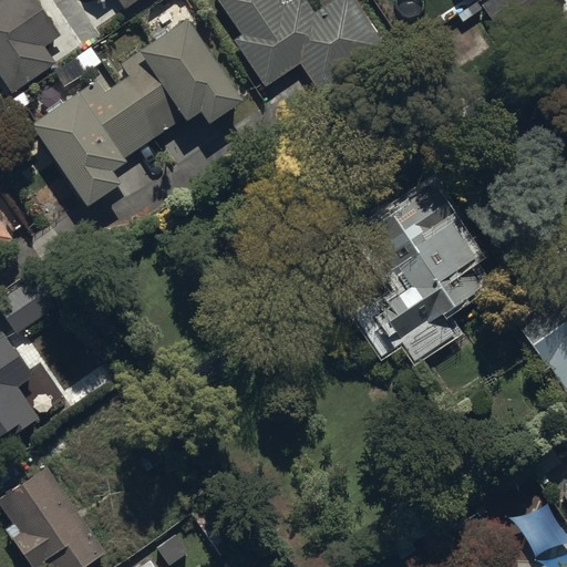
[(35,0),(1,0),(0,1),(0,78),(10,94),(57,63),(45,48),(61,37),(35,0)]
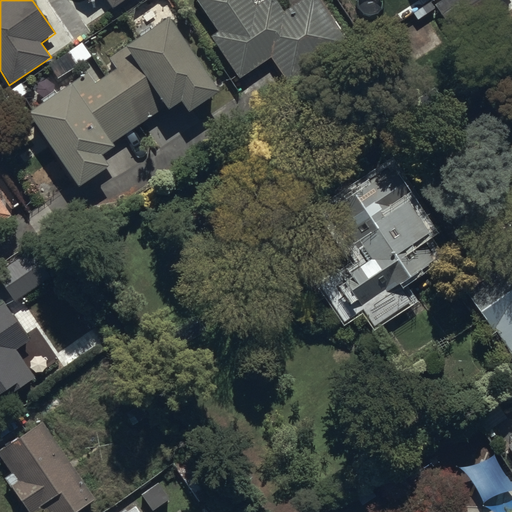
[(87,0),(88,1),(90,0),(103,0),(110,10),(124,0),(87,0)]
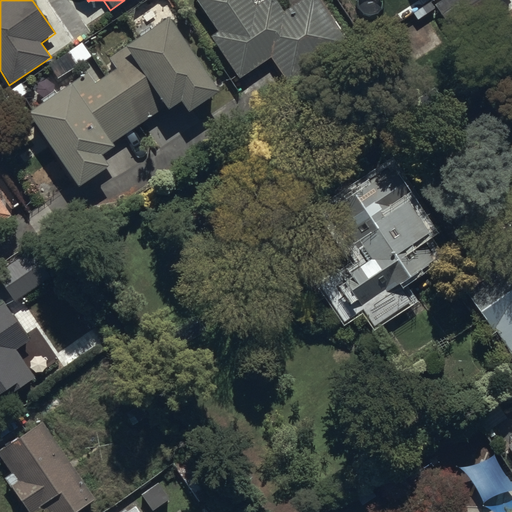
[(251,0),(197,0),(221,31),(210,39),(239,80),(269,58),(291,88),(352,44),(320,0),(300,0),(284,12),(274,0),(268,0),(257,8),(251,0)]
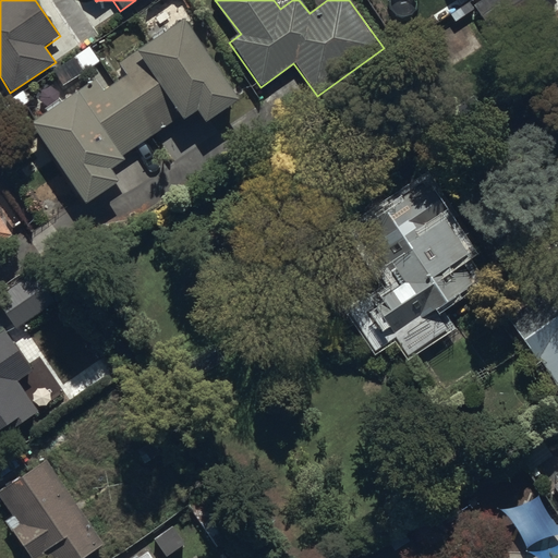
[(556,4),(553,0),(477,0),(475,2),(500,41),(556,4)]
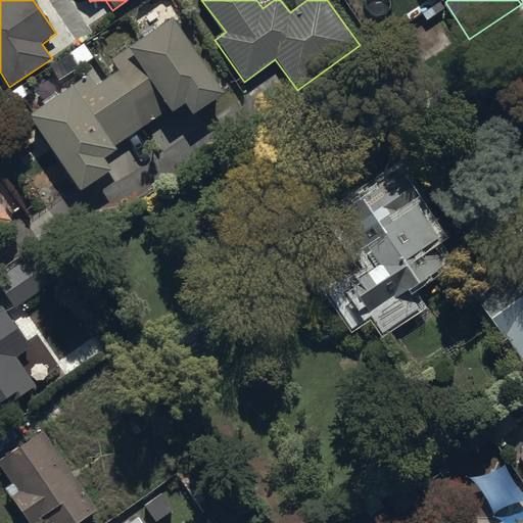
[(173,18),(113,59),(123,73),(83,100),(73,86),(29,115),(82,193),(111,173),(105,162),(117,153),(114,148),(171,108),(174,113),(186,105),(194,117),(226,96),(173,18)]
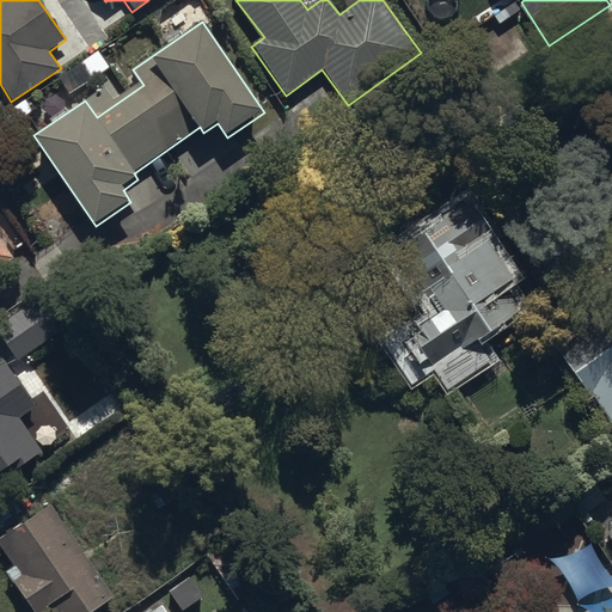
[(465,200),(386,251),(426,312),(380,341),(409,385),(432,371),(447,393),(490,365),(477,343),(521,313),(503,287),(514,280),(489,242),(493,240),(465,200)]
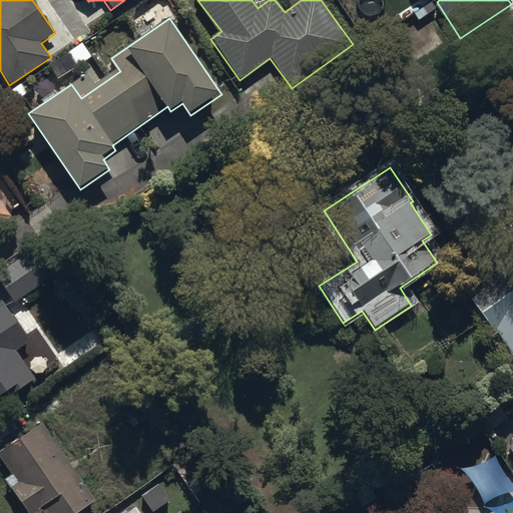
[(0,225),(12,218),(0,199),(0,225)]
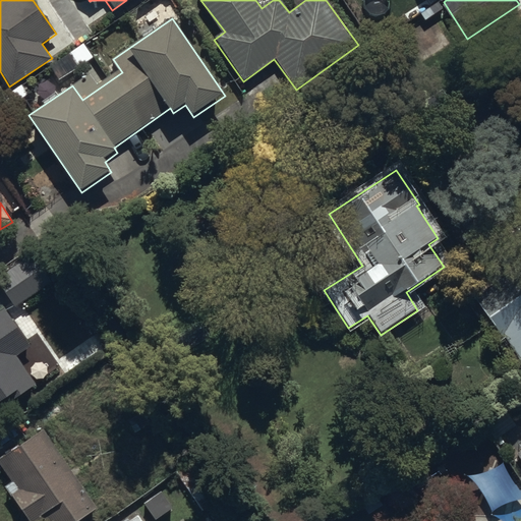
[(34,253),(0,277),(0,291),(13,310),(54,282),(34,253)]
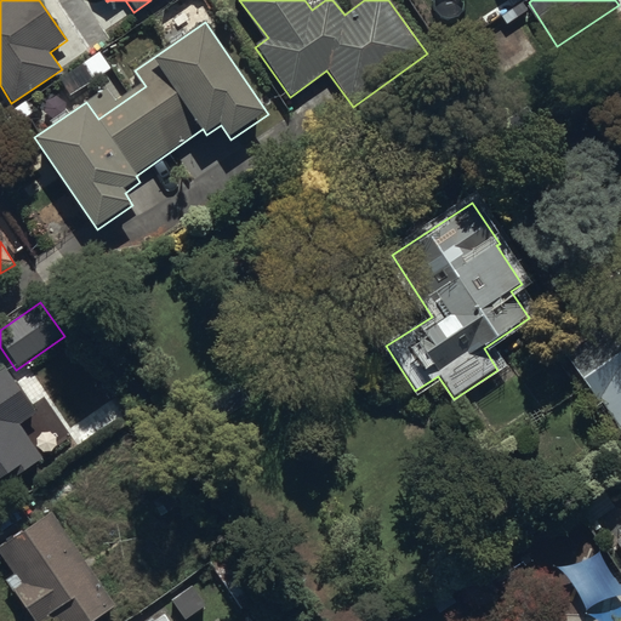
[(620,317),(565,355),(620,438),(620,317)]
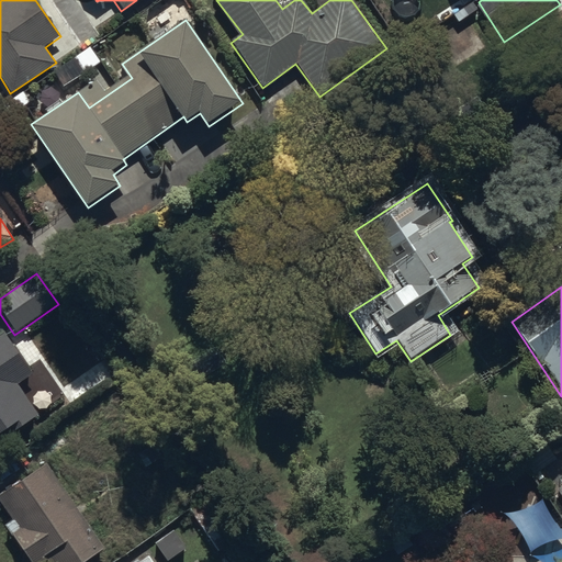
[(7,333),(0,337),(0,434),(12,427),(15,433),(41,416),(20,384),(34,374),(7,333)]
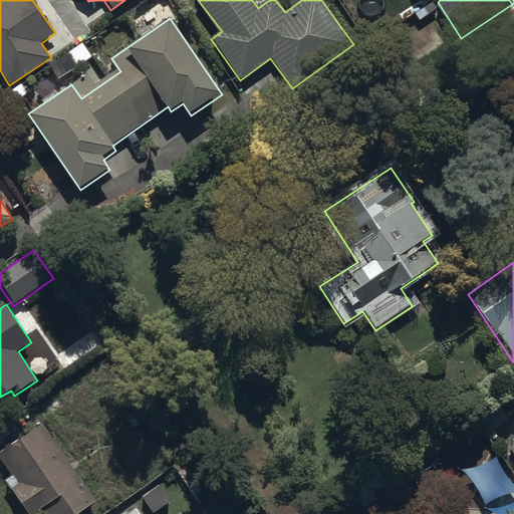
[(47,421),(0,452),(0,458),(10,476),(17,485),(11,489),(27,513),(75,513),(98,499),(47,421)]
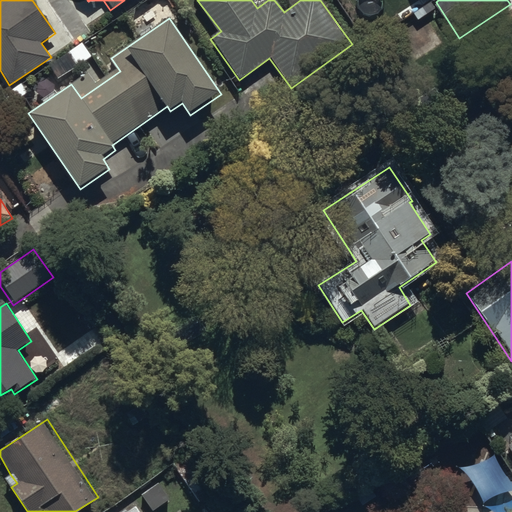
[(511,434),(503,441),(511,453),(511,434)]
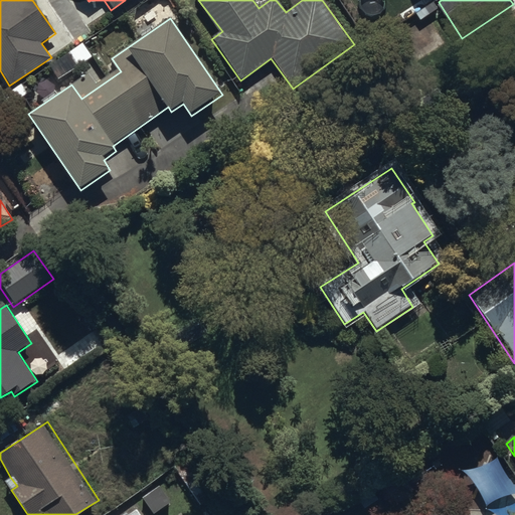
[(140,514),(133,504),(117,514),(140,514)]
